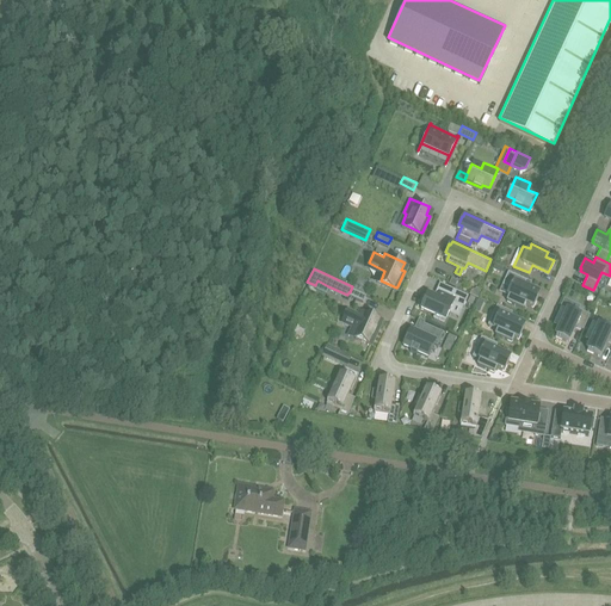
[(534,304),(539,291),(523,284),(526,277),(508,269),(503,282),(511,285),(507,292),(510,294),(507,298),(523,305),(525,301),(534,304)]
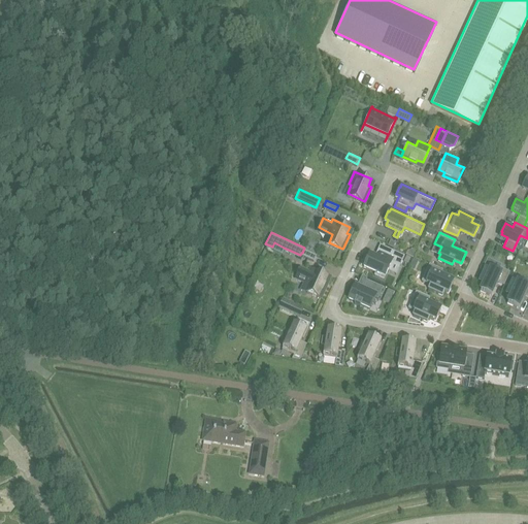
[(369,252),(364,264),(375,269),(374,272),(384,276),(392,259),(400,262),(404,253),(388,246),(385,254),(380,252),(377,256),(369,252)]
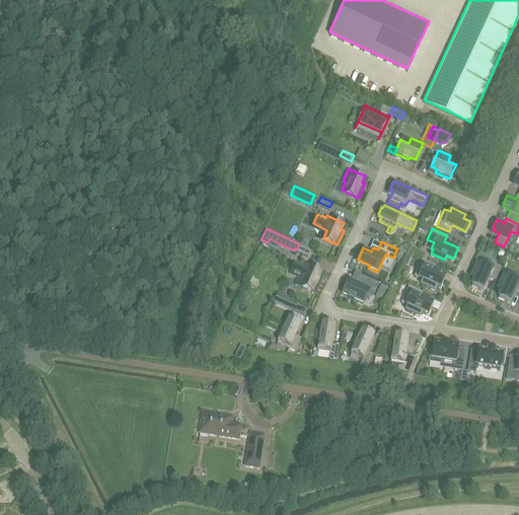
[(297,248),(308,254),(311,248),(299,243),(297,248)]
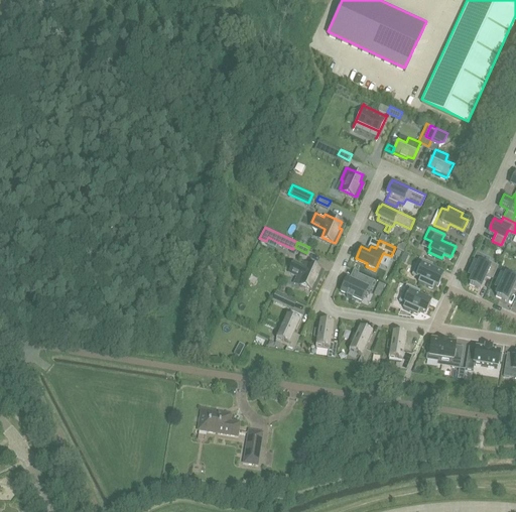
[(475,259),(468,273),(473,275),(470,281),(480,286),(486,273),(492,276),(498,263),(492,260),(490,264),(486,263),(488,258),(489,255),(481,251),(477,260),(475,259)]
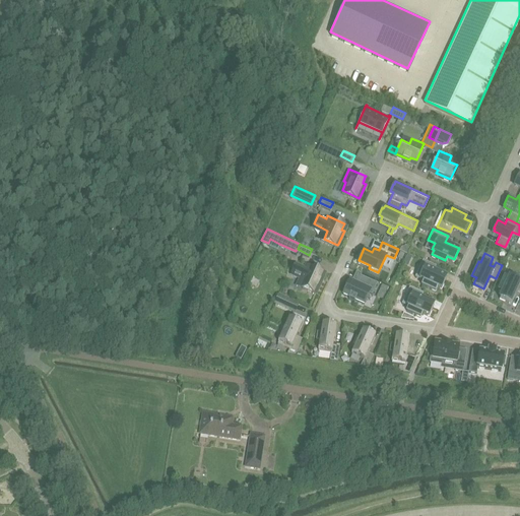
[(442,286),(446,275),(433,269),(436,263),(423,257),(415,274),(424,278),(421,282),(436,288),(438,284),(442,286)]
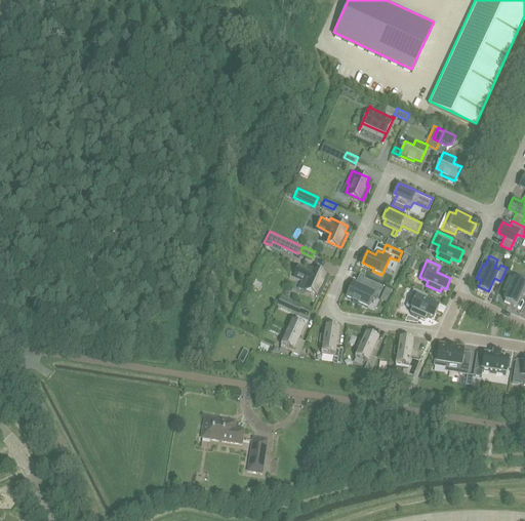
[(306,288),(319,294),(320,293),(319,293),(326,280),(323,279),(325,273),(309,265),(309,266),(308,268),(299,264),(294,274),(309,280),(306,288)]
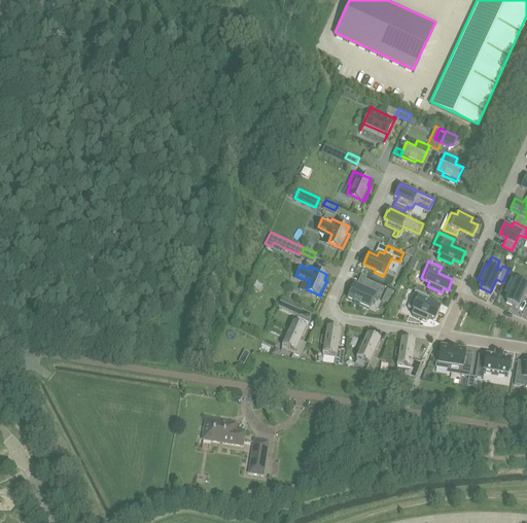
[(510,293),(506,300),(517,305),(523,291),(526,292),(526,277),(519,273),(516,279),(512,277),(505,291),(510,293)]
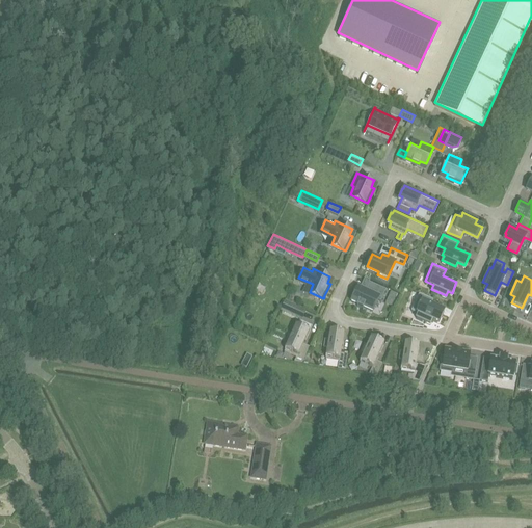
[(357,285),(351,298),(357,301),(357,302),(363,306),(364,304),(372,308),(377,296),(380,298),(386,287),(368,279),(364,288),(357,285)]
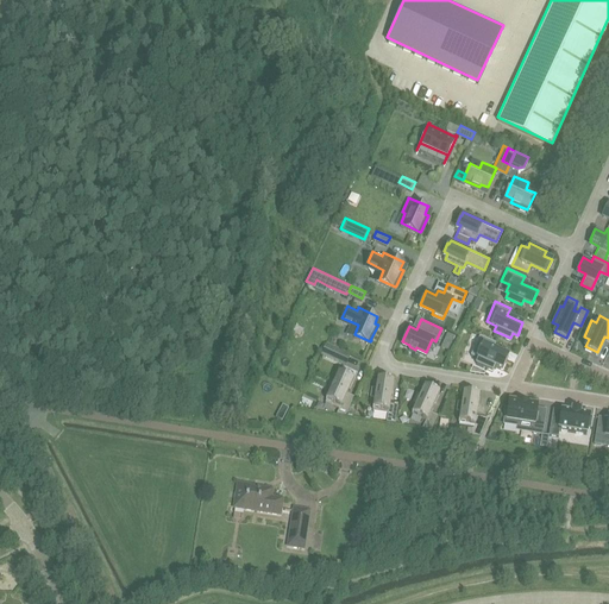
[(502,366),(508,354),(493,347),(496,340),(479,332),(471,352),(478,356),(476,360),(493,369),(495,363),(502,366)]
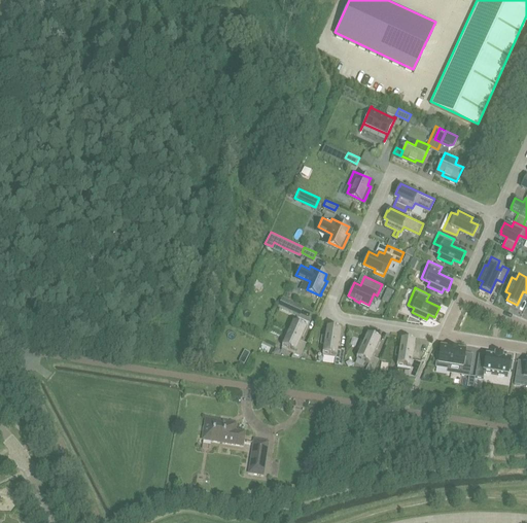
[(279,303),(300,313),(303,304),(283,294),(279,303)]
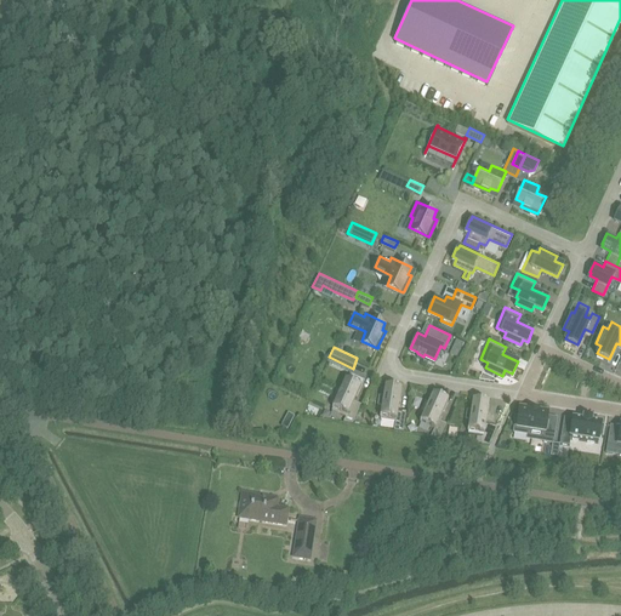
[(353,398),(360,383),(346,377),(342,386),(337,383),(334,393),(337,394),(331,408),(346,414),(343,418),(352,421),(362,401),(353,398)]
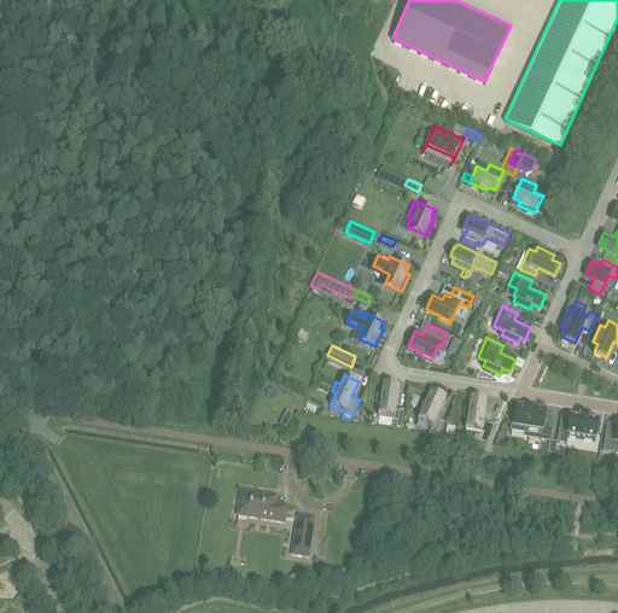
[(396,406),(398,384),(384,381),(382,390),(378,390),(375,400),(380,401),(378,414),(394,416),(392,425),(401,426),(403,407),(396,406)]
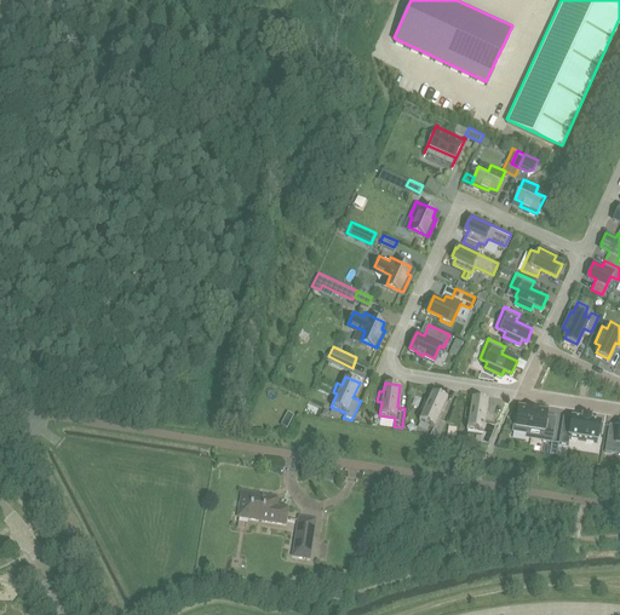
[(437,417),(447,397),(432,390),(429,398),(425,397),(420,407),(424,408),(420,418),(434,424),(430,432),(440,434),(446,420),(437,417)]
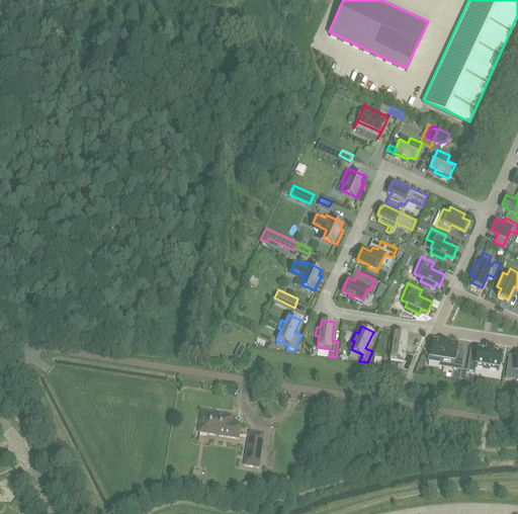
[(415,353),(405,351),(408,334),(395,331),(394,339),(390,338),(389,347),(392,347),(390,359),(403,361),(402,368),(408,369),(415,353)]
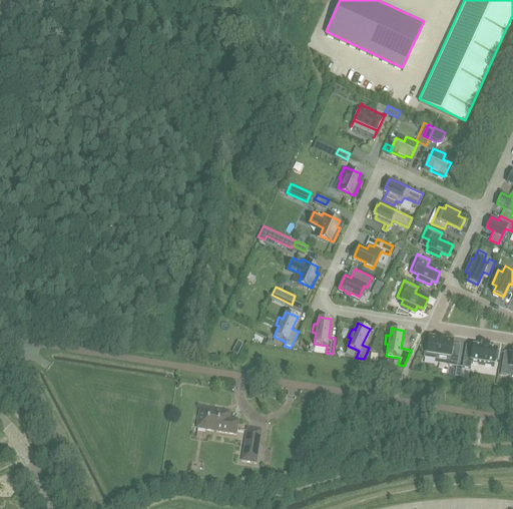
[(435,336),(429,335),(428,345),(426,345),(424,354),(436,356),(437,352),(450,355),(448,362),(457,363),(459,348),(452,347),(453,341),(453,339),(445,338),(445,337),(443,337),(438,336),(435,336)]
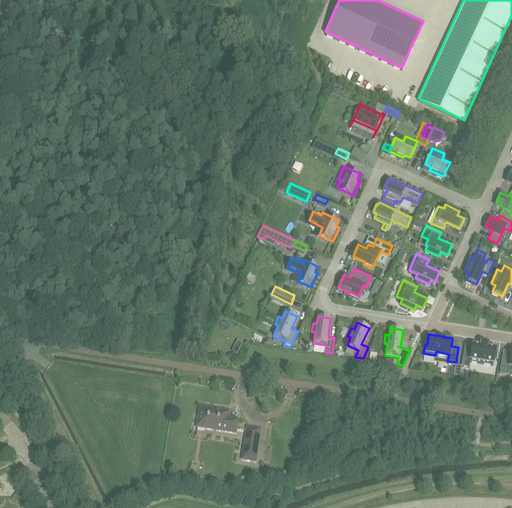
[(237,338),(231,348),(237,351),(242,340),(237,338)]
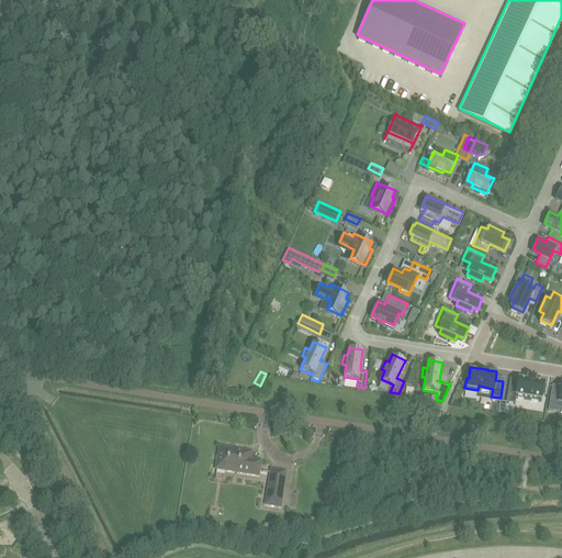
[(536,377),(527,376),(527,378),(518,377),(517,384),(509,382),(506,399),(515,400),(516,393),(541,398),(542,392),(544,392),(547,382),(544,381),(544,380),(536,379),(536,377)]
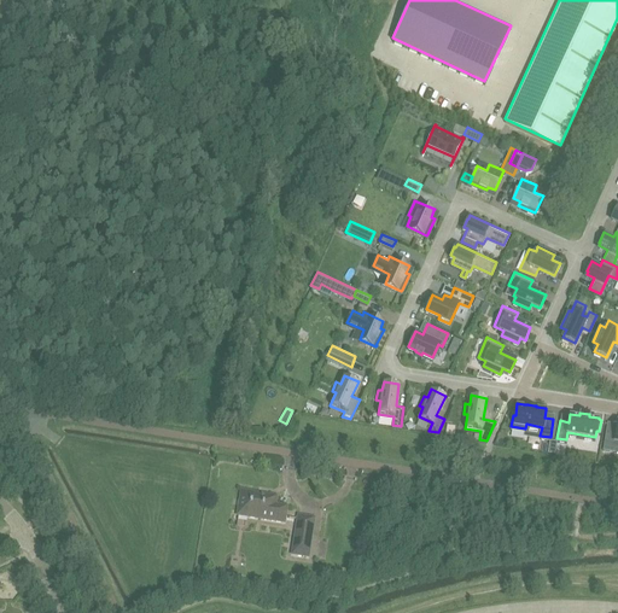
[(617,419),(617,421),(616,431),(606,430),(604,447),(617,449),(617,419)]
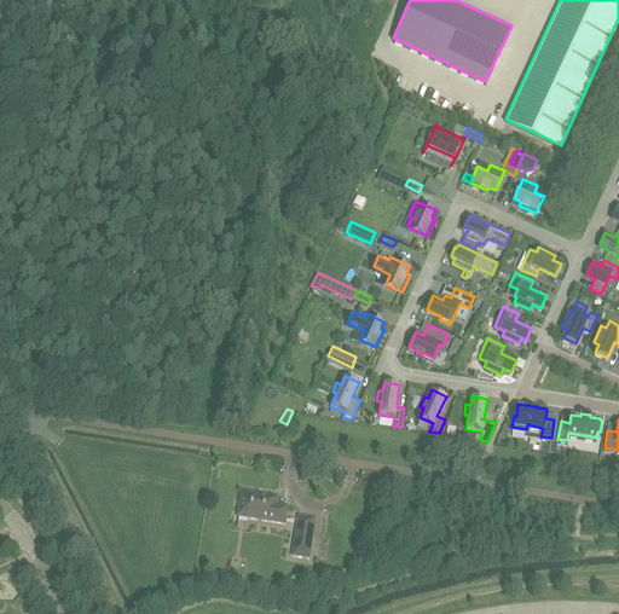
[(275,503),(276,494),(265,492),(265,493),(260,492),(255,491),(255,490),(248,488),(247,490),(243,488),(242,497),(239,497),(239,503),(241,504),(239,508),(248,509),(248,513),(284,519),(287,504),(275,503)]
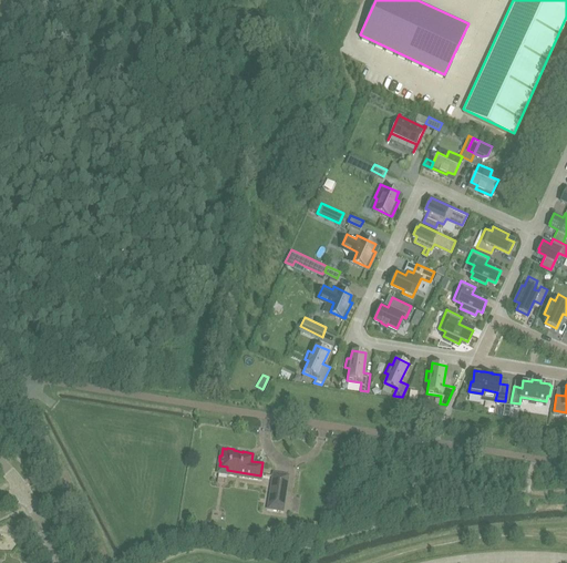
[(288,473),(275,471),(269,505),(282,507),(288,473)]
